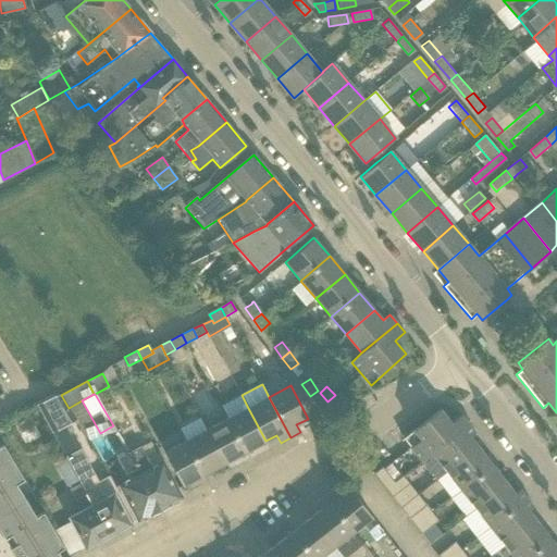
[(53,395),(36,405),(51,434),(75,421),(69,408),(61,395),(60,395),(53,395)]
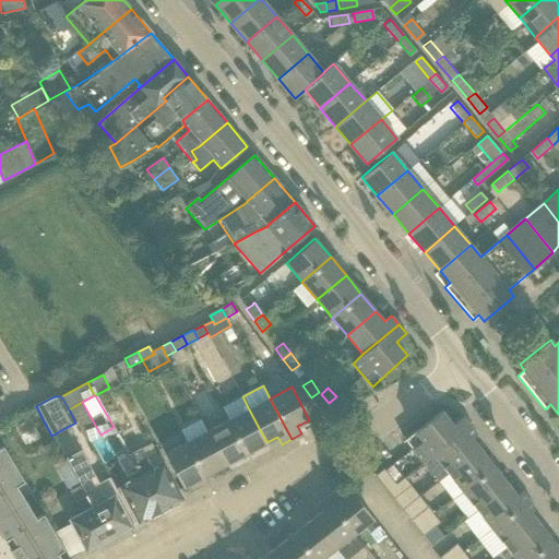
[(242,396),(222,407),(228,420),(246,454),(266,442),(249,409),(242,396)]
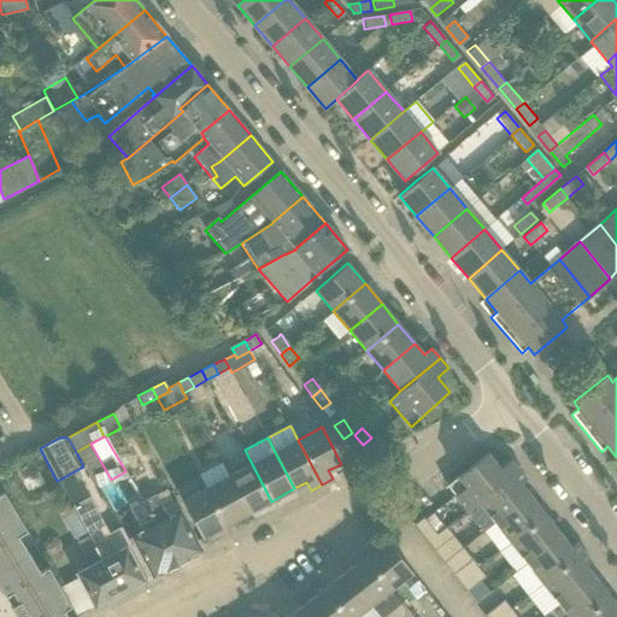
[(90,444),(76,452),(83,466),(97,488),(111,480),(90,444)]
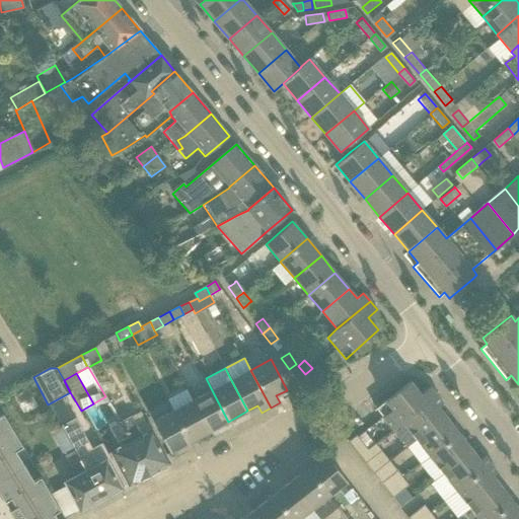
[(375,409),(392,430),(437,395),(430,387),(421,394),(410,381),(375,409)]
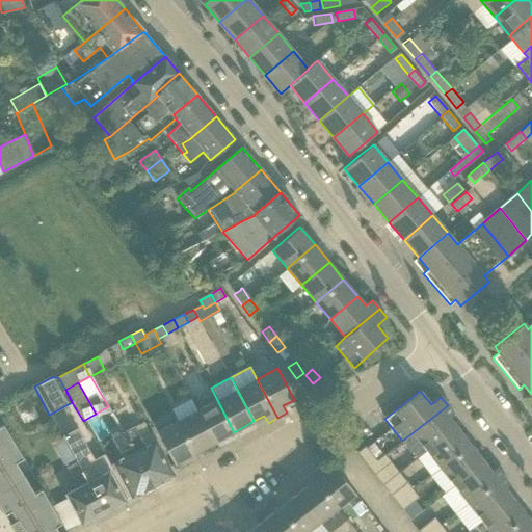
[(217,400),(197,410),(214,443),(234,432),(217,400)]
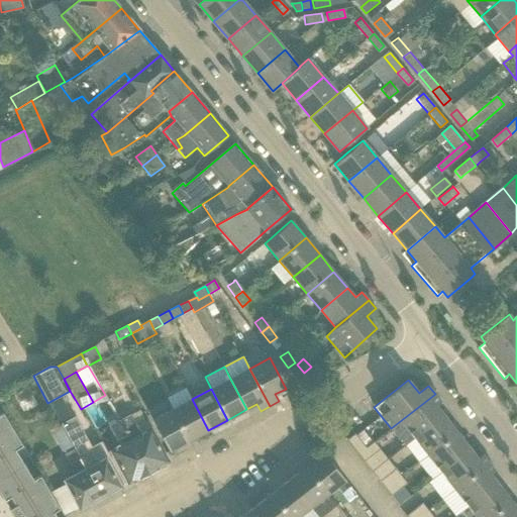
[(405,446),(415,439),(444,416),(436,406),(441,402),(435,394),(391,428),(405,446)]
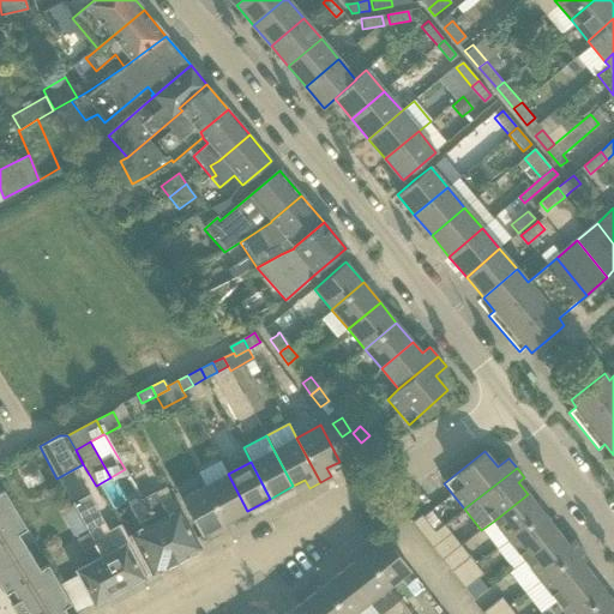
[(228,474),(205,487),(224,523),(247,511),(228,474)]
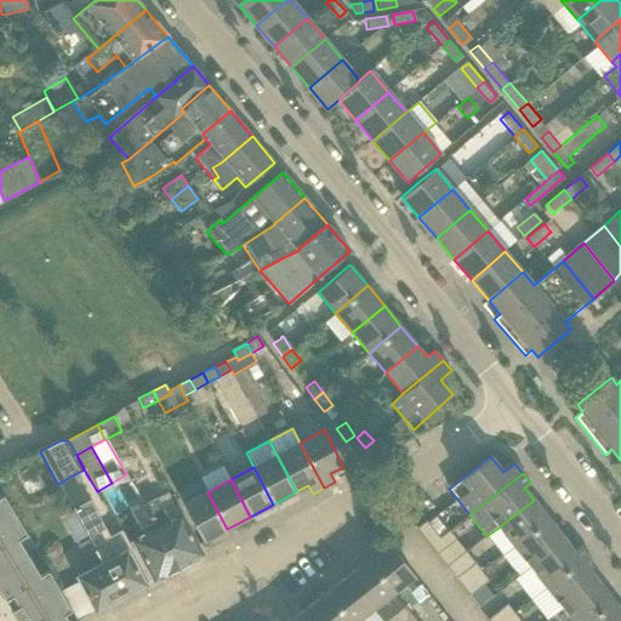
[(227,529),(208,493),(184,505),(204,542),(227,529)]
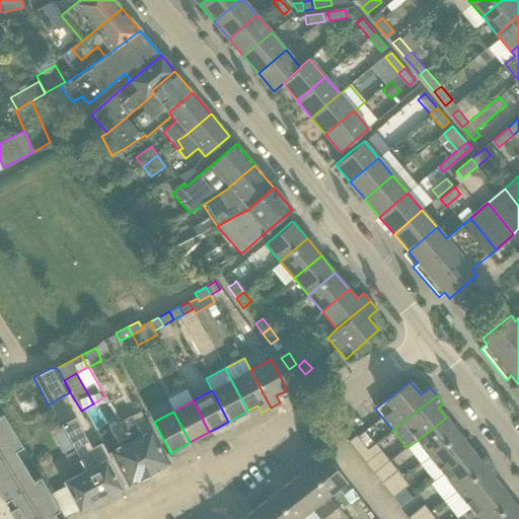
[(0,479),(31,461),(22,446),(3,414),(0,415),(0,479)]
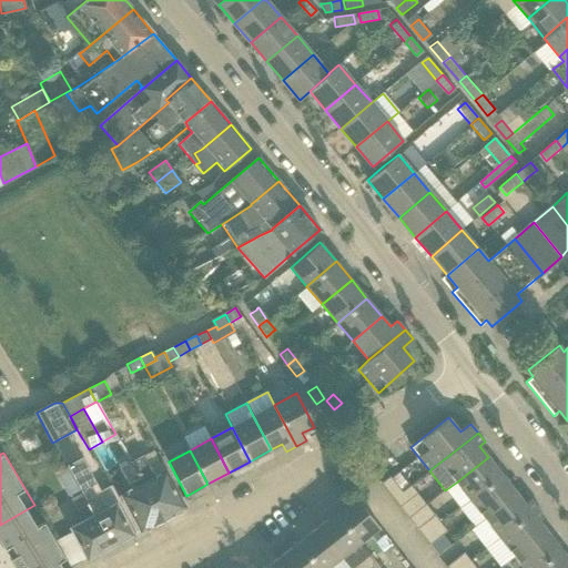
[(143,456),(131,462),(162,518),(184,506),(164,470),(154,476),(143,456)]
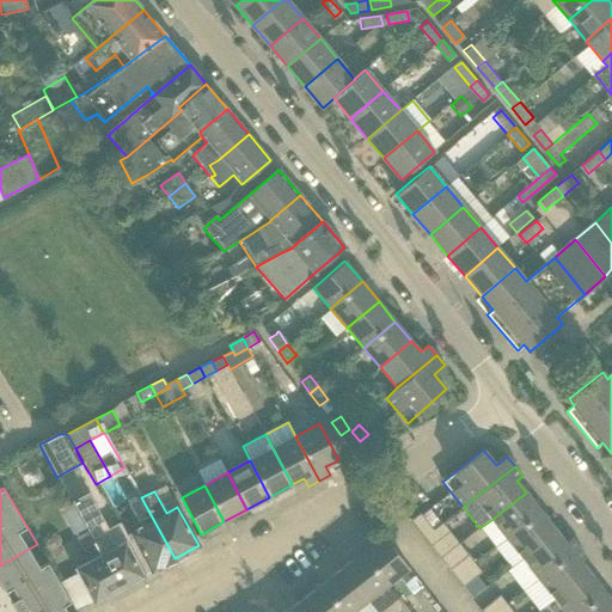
[(491,520),(507,540),(542,513),(526,493),(491,520)]
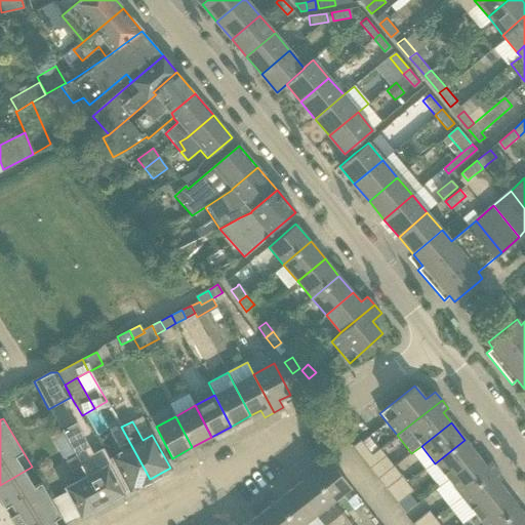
[(75,427),(63,434),(67,442),(72,451),(75,456),(102,505),(122,493),(113,476),(107,466),(110,465),(104,452),(92,458),(75,427)]
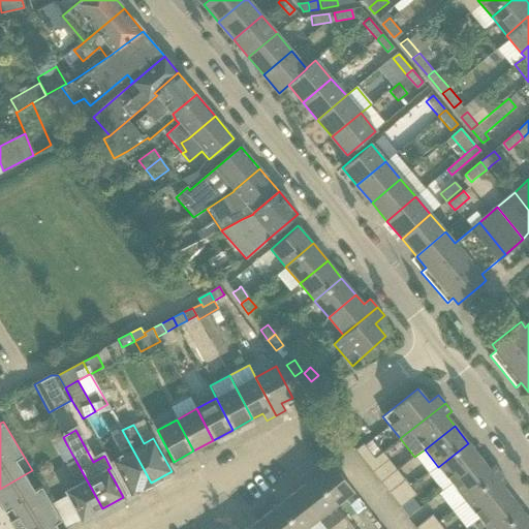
[(151,483),(122,430),(112,436),(121,455),(113,459),(131,493),(151,483)]
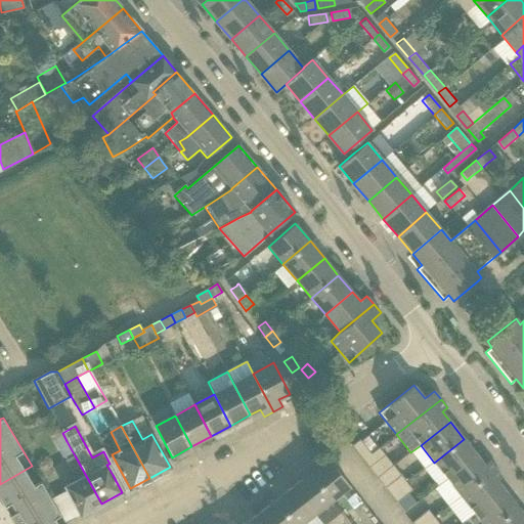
[(61,432),(51,437),(61,456),(72,450),(67,441),(61,432)]
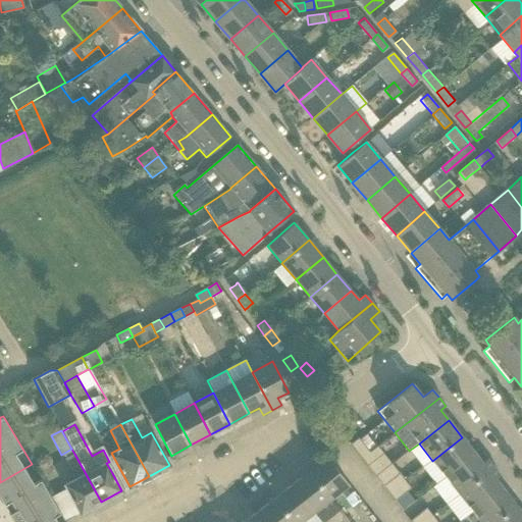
[(432,461),(446,477),(475,455),(462,437),(432,461)]
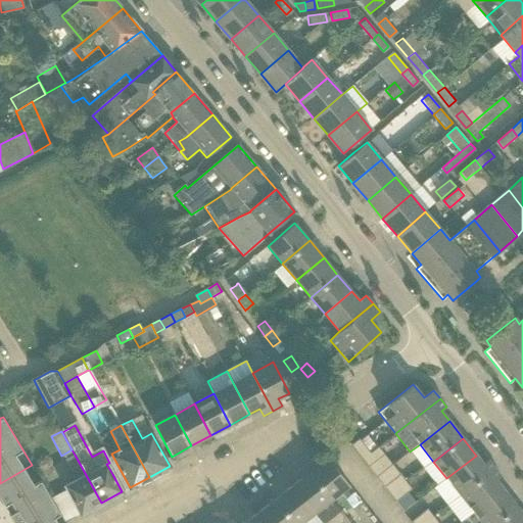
[(351,445),(362,460),(370,453),(359,439),(351,445)]
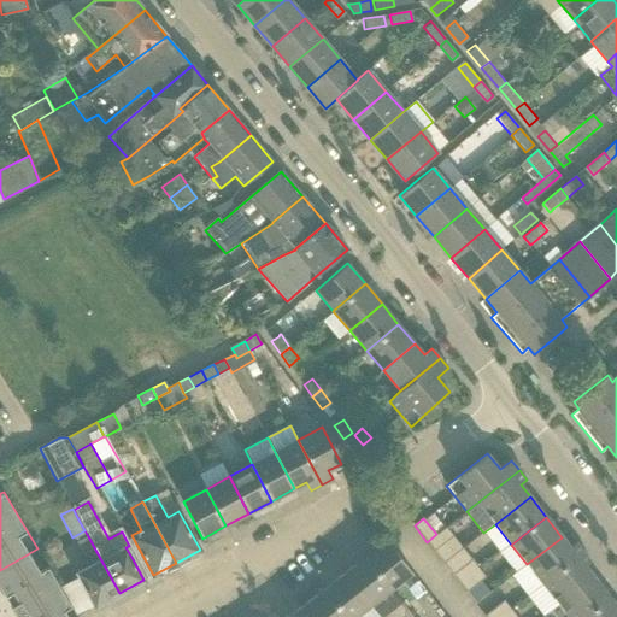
[(436,534),(427,542),(434,551),(442,545),(444,544),(453,536),(446,527),(436,534)]
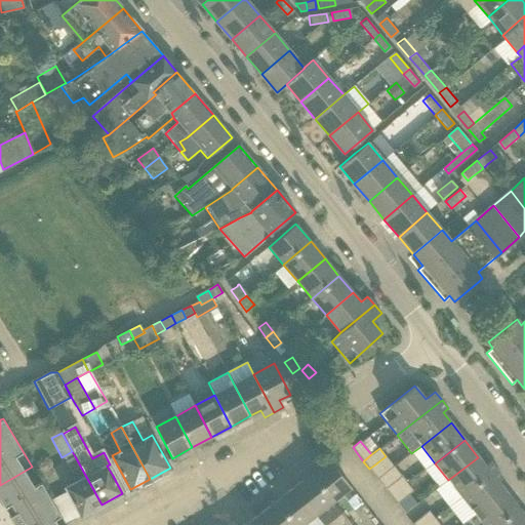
[(67,491),(51,500),(59,515),(66,524),(81,516),(84,515),(102,505),(75,456),(65,461),(75,482),(65,487),(67,491)]
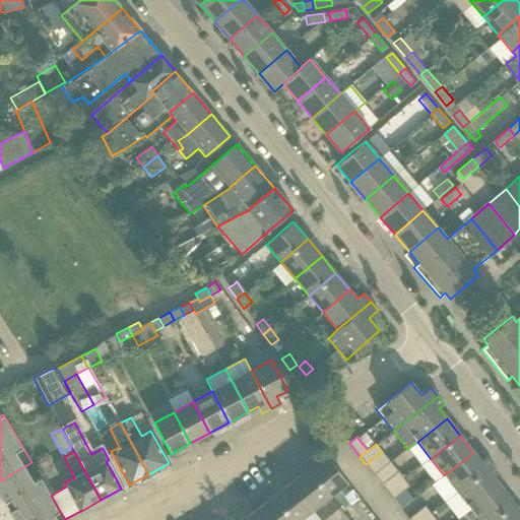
[(444,475),(457,493),(492,465),(485,457),(480,461),(473,453),(444,475)]
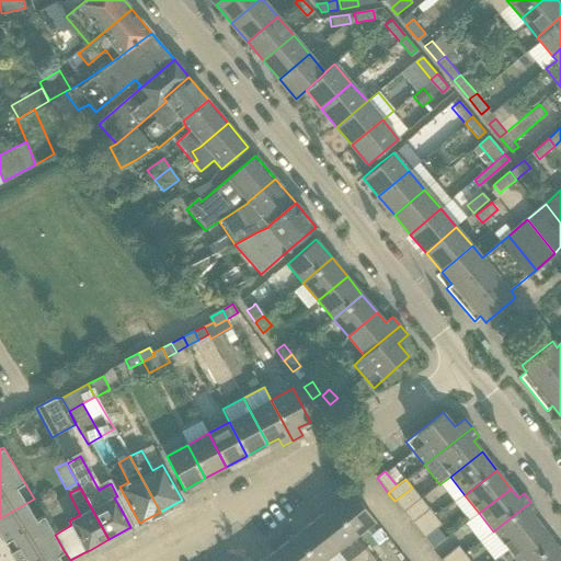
[(335,492),(327,500),(356,536),(375,521),(351,491),(341,499),(335,492)]
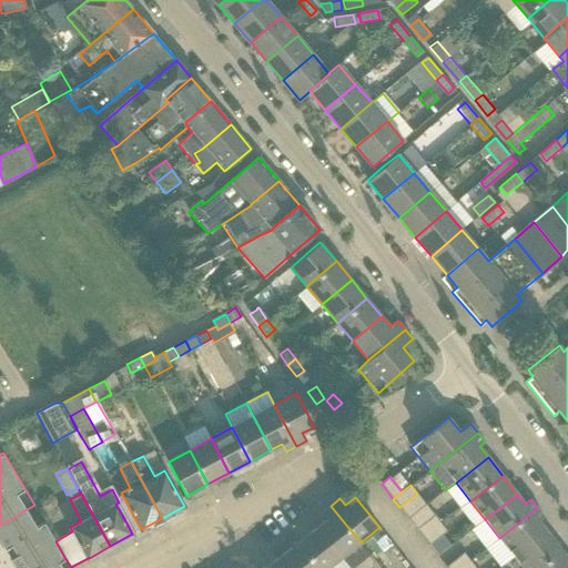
[(34,505),(0,525),(0,540),(6,549),(12,545),(17,554),(10,558),(17,567),(62,567),(60,565),(58,561),(64,557),(56,541),(44,523),(34,505)]
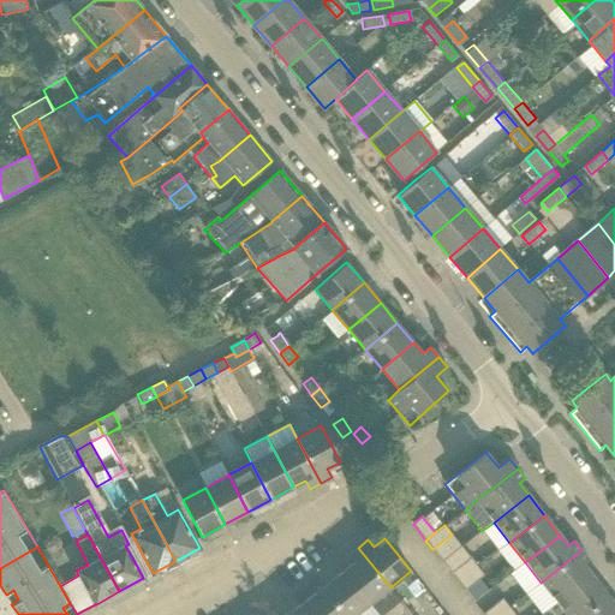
[(354,562),(344,571),(369,604),(390,587),(358,548),(348,555),(354,562)]
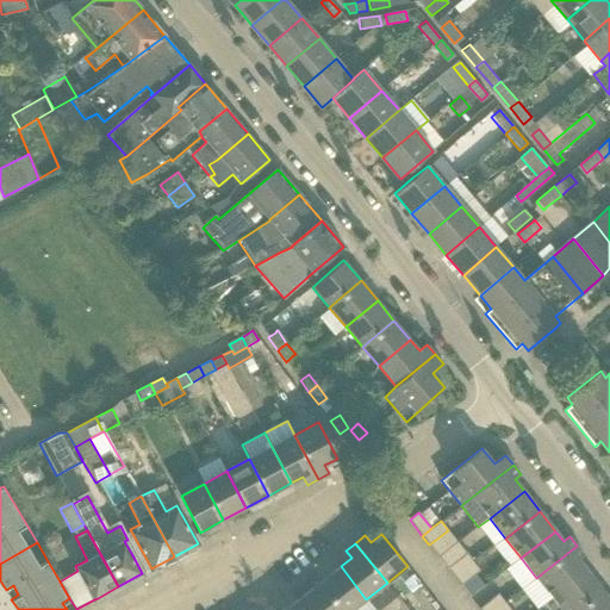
[(536,578),(522,590),(537,609),(552,598),(587,571),(579,560),(585,555),(577,546),(536,578)]
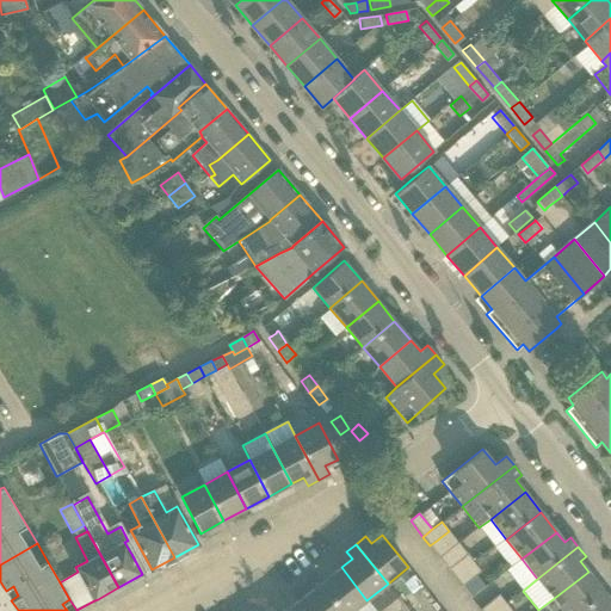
[(449,569),(456,578),(474,563),(467,555),(449,569)]
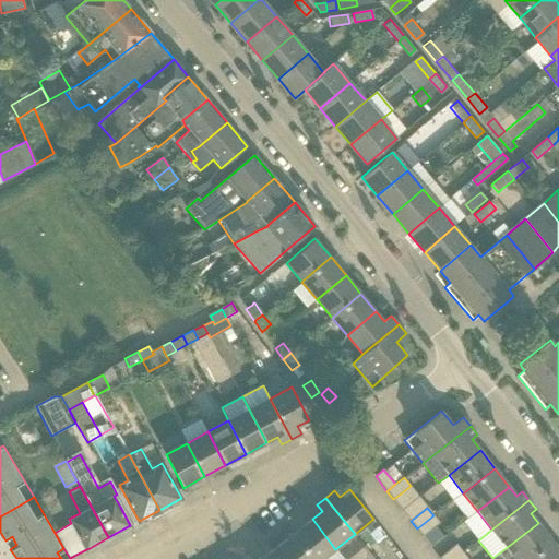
[(433,515),(417,528),(423,536),(439,523),(433,515)]
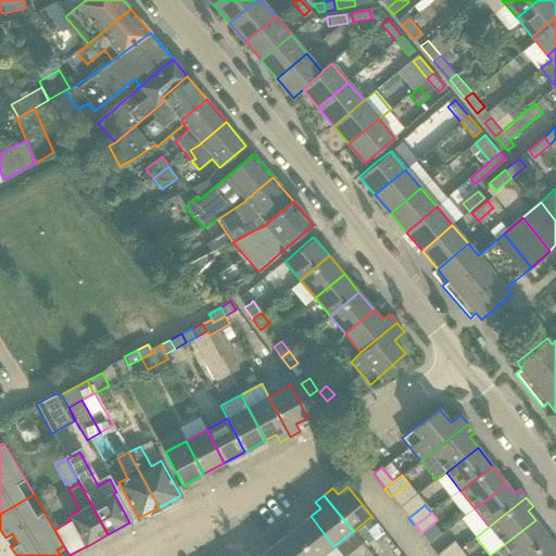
[(311,516),(291,531),(311,555),(341,555),(333,546),(311,516)]
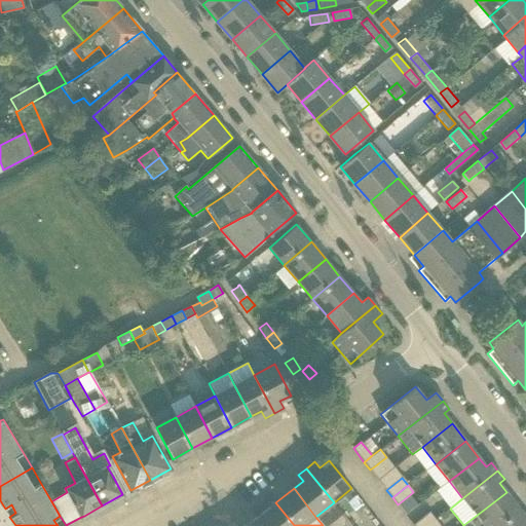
[(476,516),(483,525),(498,525),(520,510),(506,492),(476,516)]
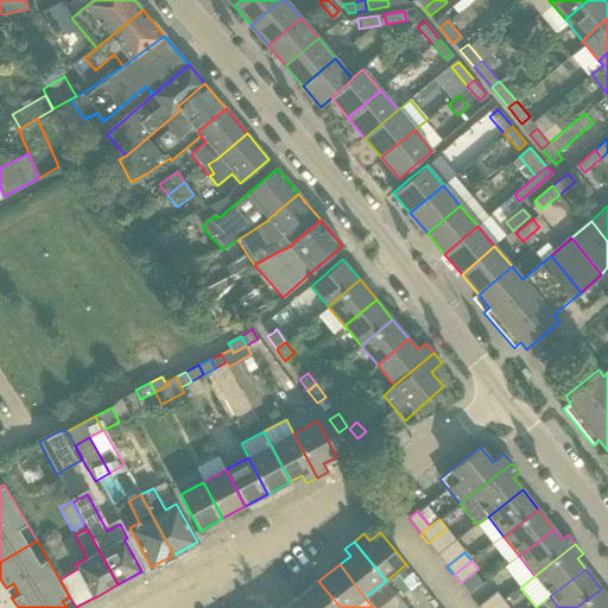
[(340,607),(318,581),(298,597),(305,607),(340,607)]
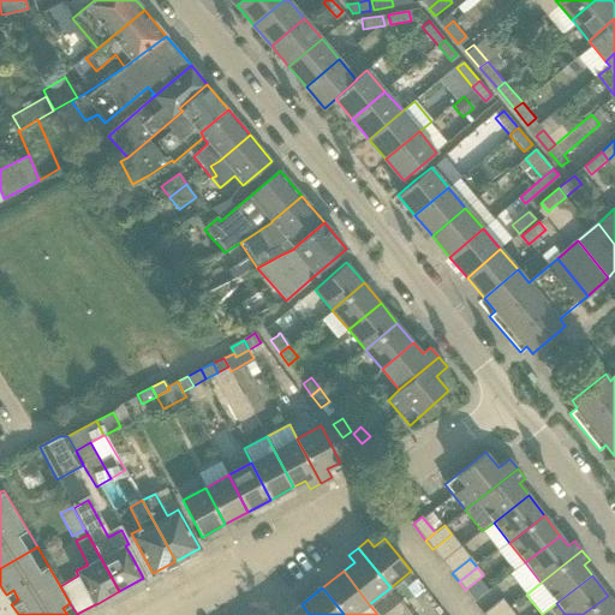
[(583,614),(614,614),(614,604),(608,596),(583,614)]
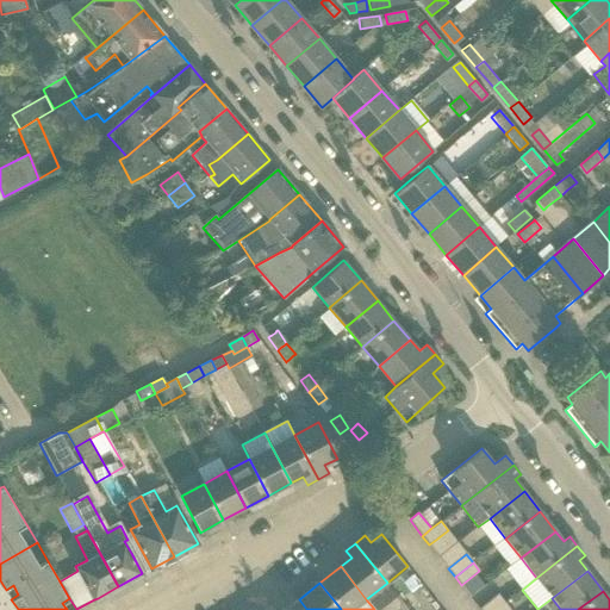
[(496,596),(480,609),(481,609),(495,609),(503,604),(504,603),(505,603),(498,593),(497,595),(496,596)]
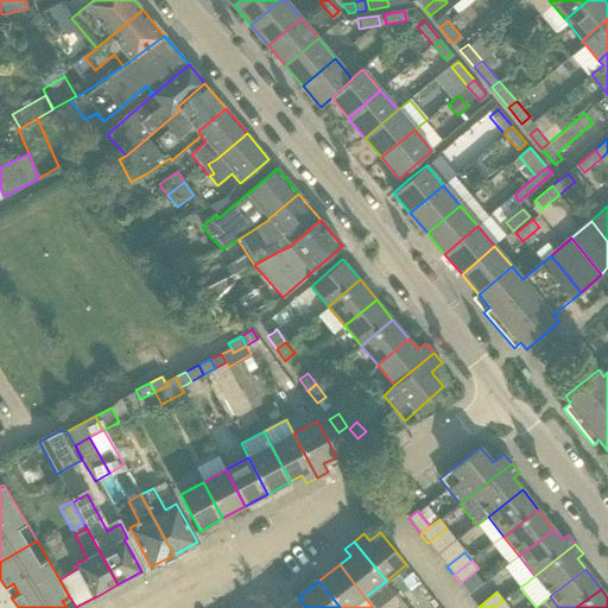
[(305,607),(298,597),(283,607),(305,607)]
